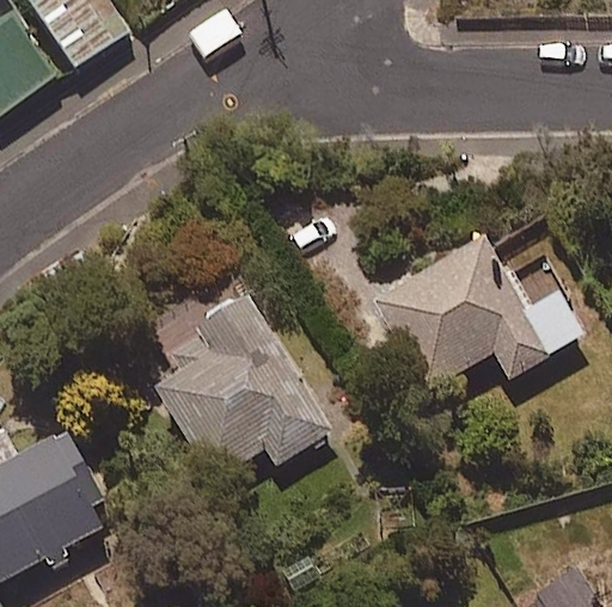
[(0,0),(0,112),(60,72),(8,0),(0,0)]
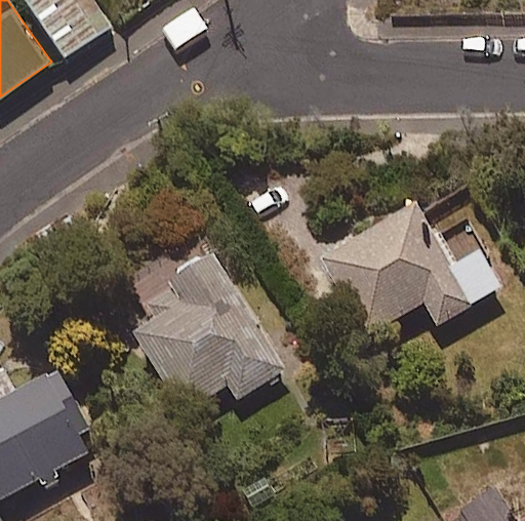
[(116,25),(95,0),(39,0),(28,9),(68,62),(116,25)]
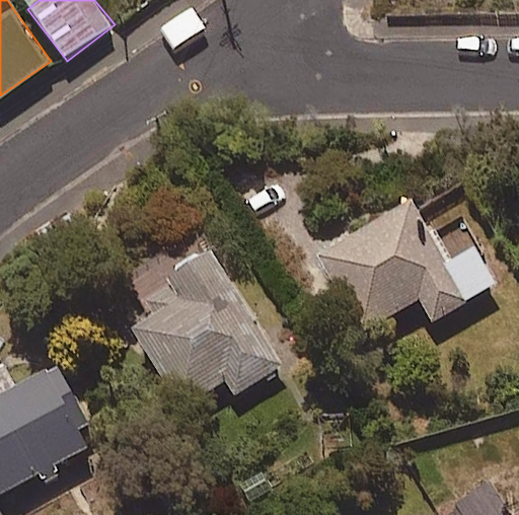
[(449,256),(415,198),(317,254),(352,313),(362,332),(418,299),(431,321),(498,283),(473,242),(449,256)]
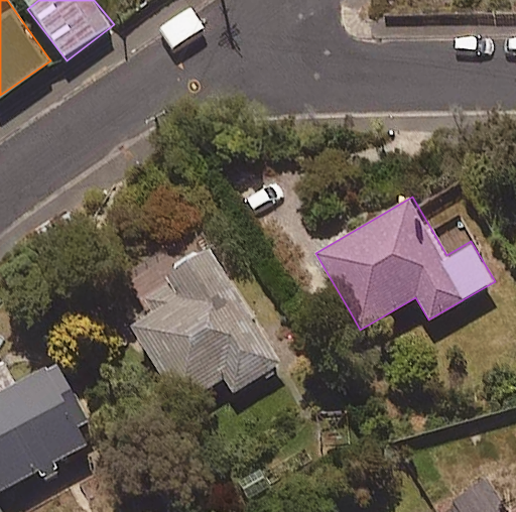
[(206,250),(162,279),(173,297),(129,325),(179,405),(223,377),(233,392),(280,362),(206,250)]
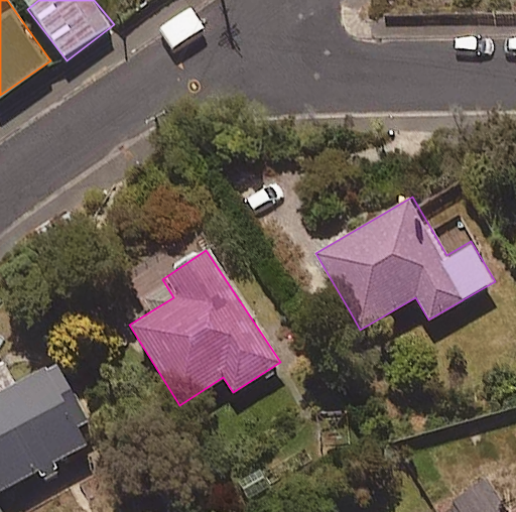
[(0,394),(0,494),(96,437),(52,364),(0,394)]
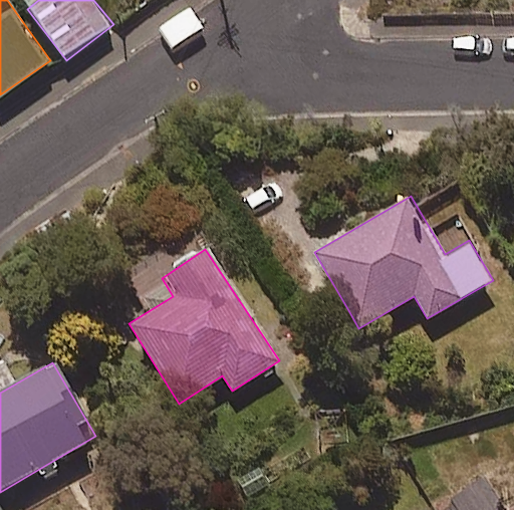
All buildings are outlined.
